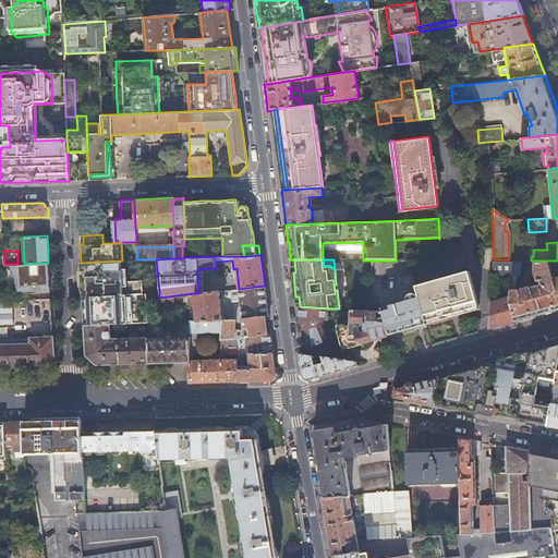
[(122,280),(122,267),(122,261),(81,263),(81,264),(83,264),(84,271),(82,271),(80,271),(79,271),(80,287),(81,287),(84,287),(85,293),(83,293),(83,295),(83,296),(107,294),(108,295),(143,292),(142,280),(126,280),(122,280)]
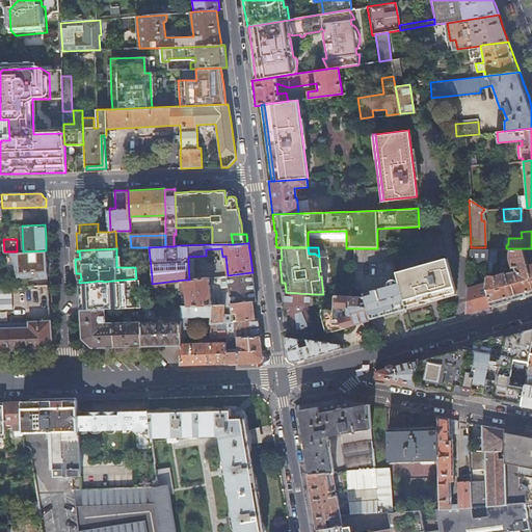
[(354,262),(393,262),(389,248),(377,248),(355,248),(354,262)]
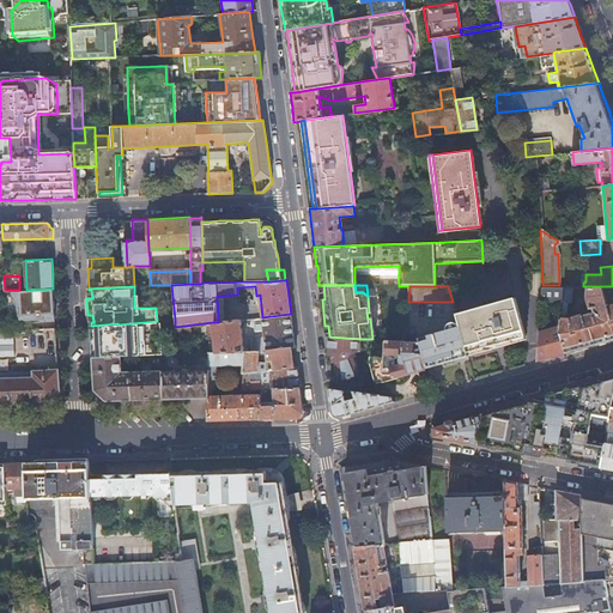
[(564,286),(542,286),(539,331),(560,323),(564,286)]
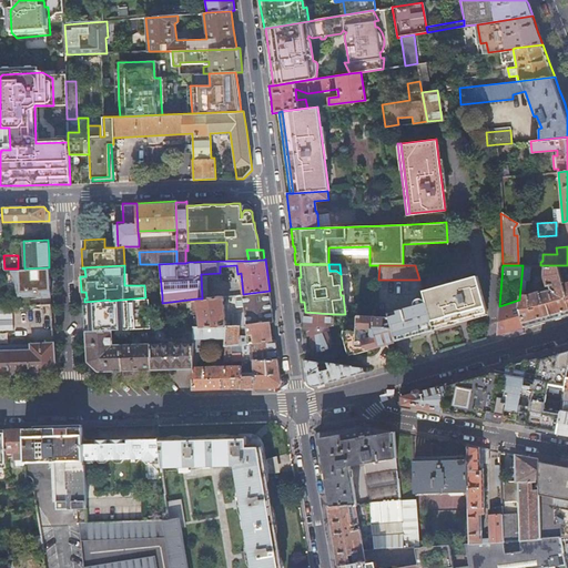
[(530,265),(523,265),(519,300),(519,304),(525,326),(540,322),(549,320),(558,317),(567,314),(567,301),(557,265),(544,265),(545,275),(548,286),(550,286),(551,290),(549,292),(547,291),(541,292),(541,291),(528,294),(524,294),(526,280),(528,280),(530,265)]
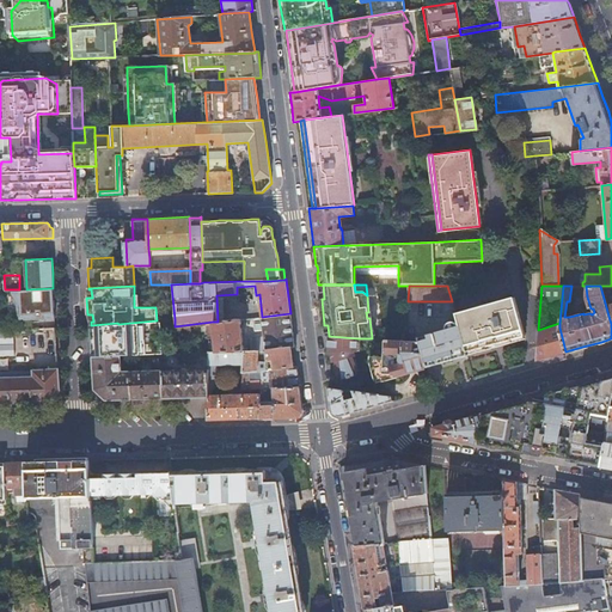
[(611,286),(600,286),(611,324),(611,286)]
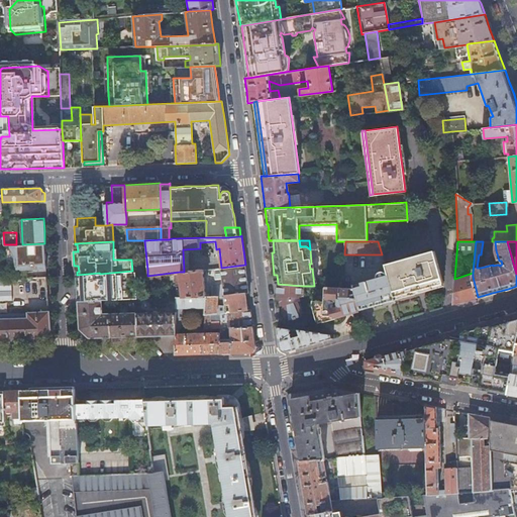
[(13,253),(14,269),(19,269),(19,270),(46,269),(45,251),(44,243),(22,244),(19,244),(16,244),(9,244),(9,247),(13,253)]
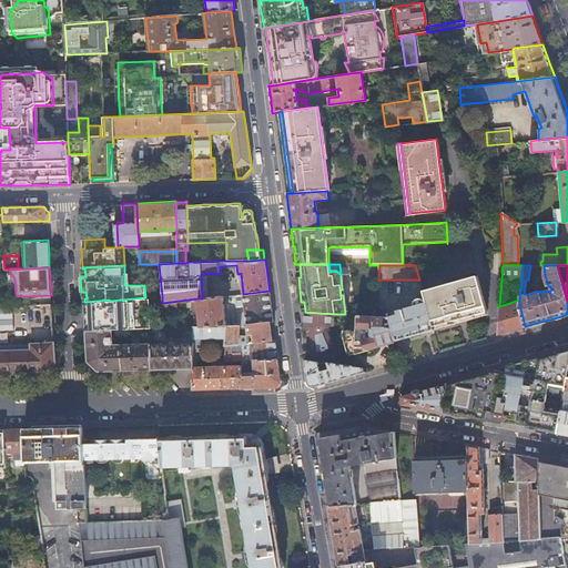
[(433,330),(487,314),(477,275),(423,291),(425,301),(433,330)]
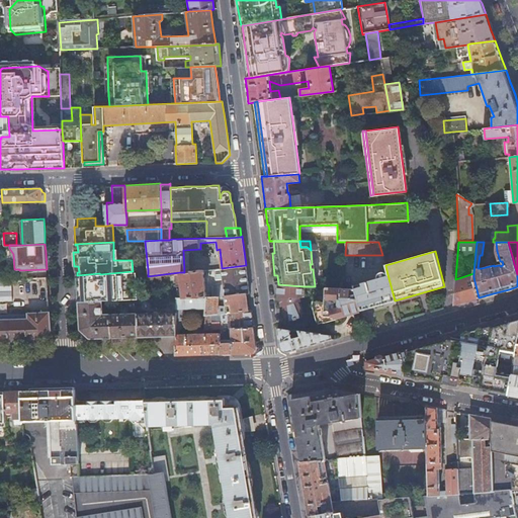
[(246,265),(222,268),(224,283),(211,284),(212,296),(217,296),(226,295),(249,292),(246,270),(246,265)]
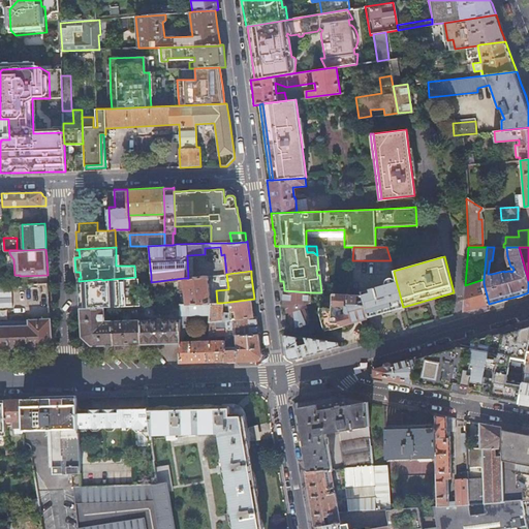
[(188,278),(184,278),(188,304),(199,303),(211,303),(207,276),(196,277),(188,278)]
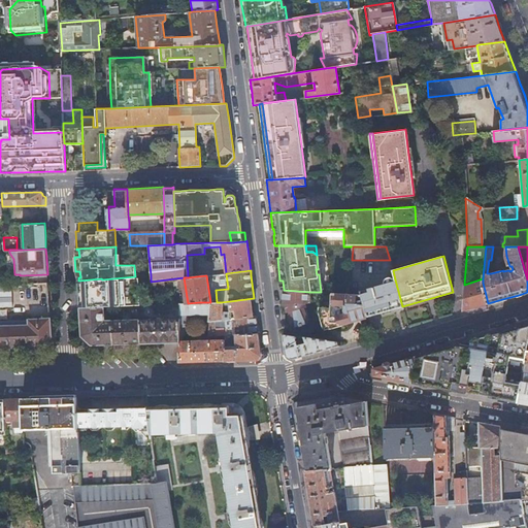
[(78,282),(80,306),(80,307),(103,306),(139,305),(137,276),(135,276),(102,279),(101,278),(78,281),(78,282)]
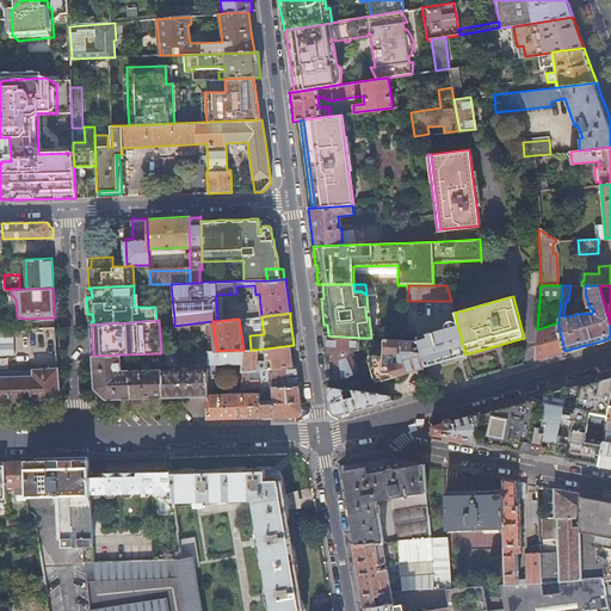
[(425,366),(466,355),(457,323),(456,322),(455,321),(452,320),(451,320),(449,320),(446,321),(445,322),(444,323),(444,326),(444,328),(417,337),(418,341),(425,366)]
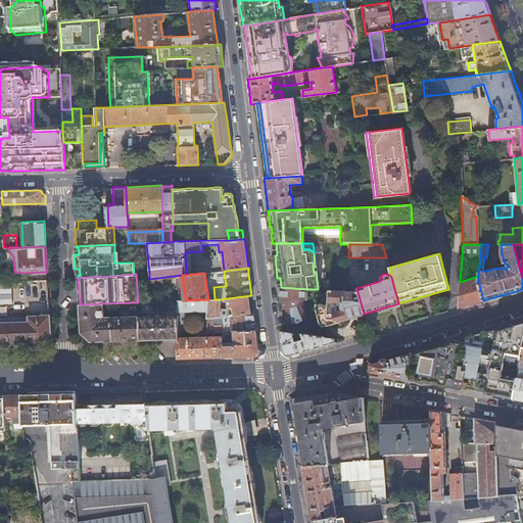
[(478,276),(460,282),(458,307),(466,305),(483,300),(478,280),(478,276)]
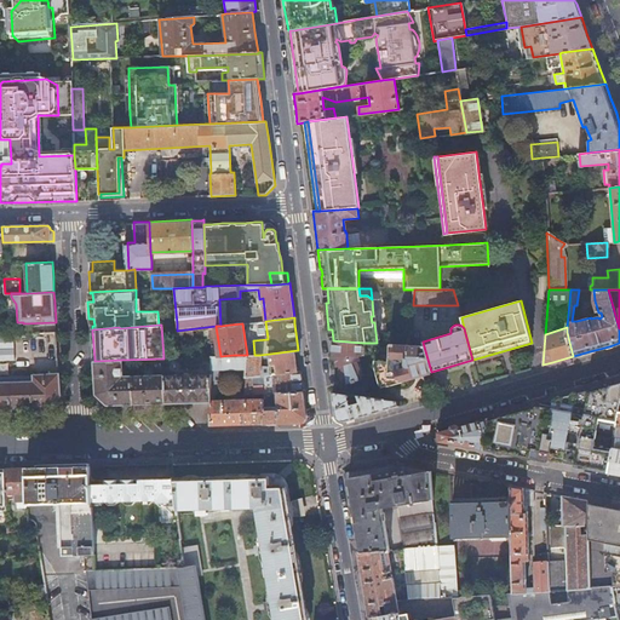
[(333,340),(329,340),(332,354),(336,354),(336,361),(336,366),(339,365),(342,379),(345,383),(350,382),(356,379),(360,379),(362,374),(360,369),(356,361),(360,360),(359,356),(361,355),(362,343),(333,340)]
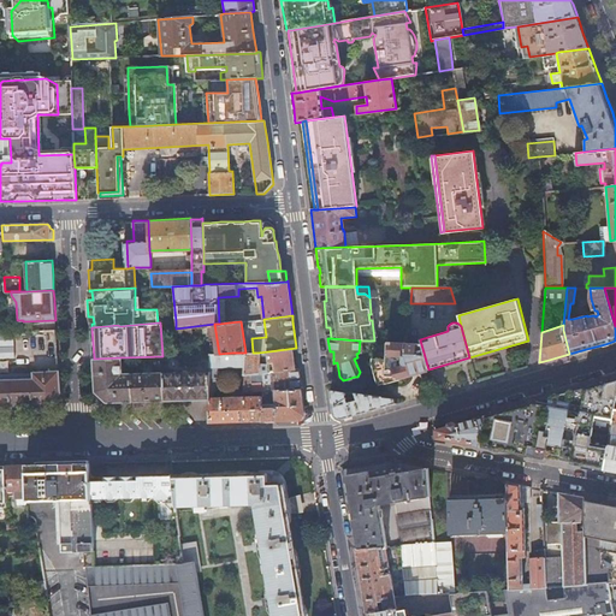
[(421,344),(391,342),(391,354),(386,354),(386,360),(372,359),(372,363),(378,384),(428,369),(421,344)]
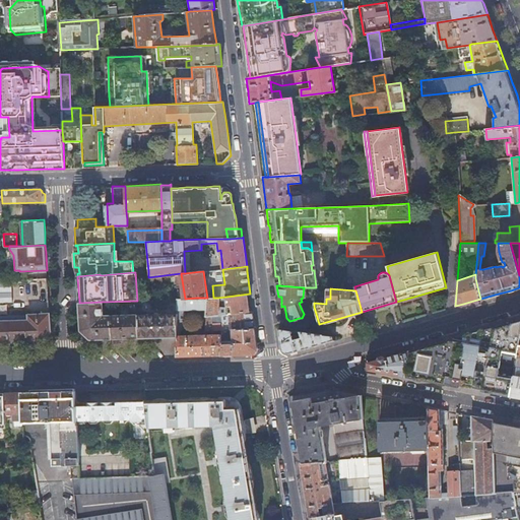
[(251,302),(250,294),(226,297),(228,307),(229,313),(249,311),(252,311),(251,302)]
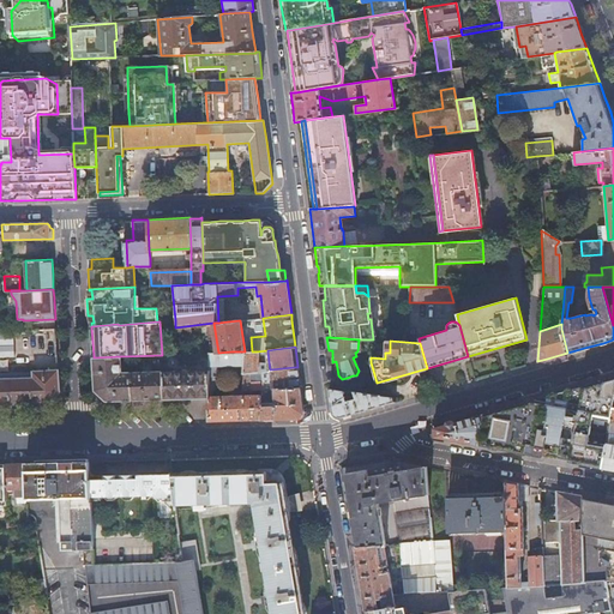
[(218,353),(210,353),(210,371),(209,397),(209,421),(221,421),(275,420),(299,419),(301,416),(304,414),(300,386),(296,386),(272,387),(266,389),(266,397),(274,397),(274,405),(262,405),(260,395),(212,396),(212,390),(215,390),(216,371),(214,371),(214,365),(246,363),(246,351),(245,351),(232,351),(218,353)]
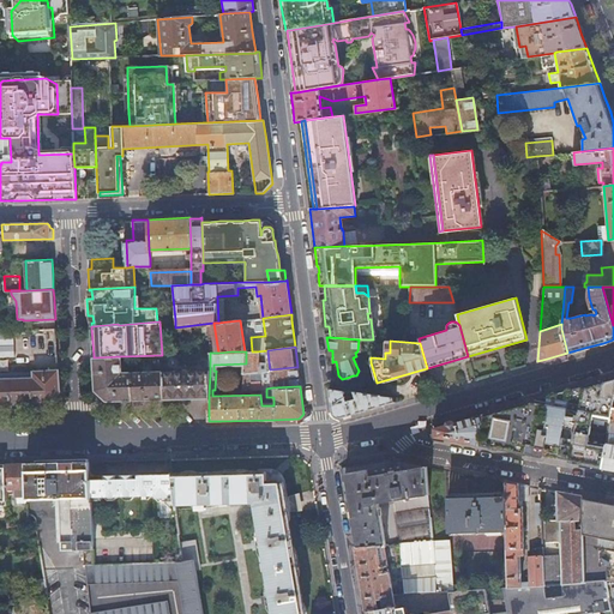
[(257,351),(252,351),(246,351),(246,363),(245,373),(252,372),(256,372),(256,362),(257,351)]
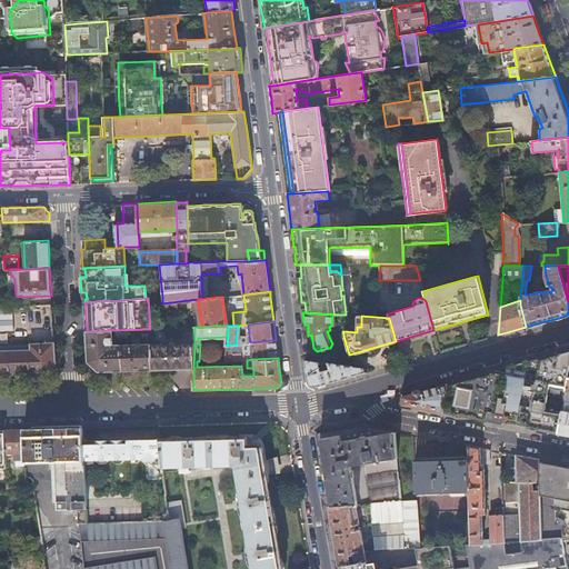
[(112,346),(111,330),(87,331),(87,346),(88,362),(92,367),(98,371),(122,370),(121,346),(112,346)]
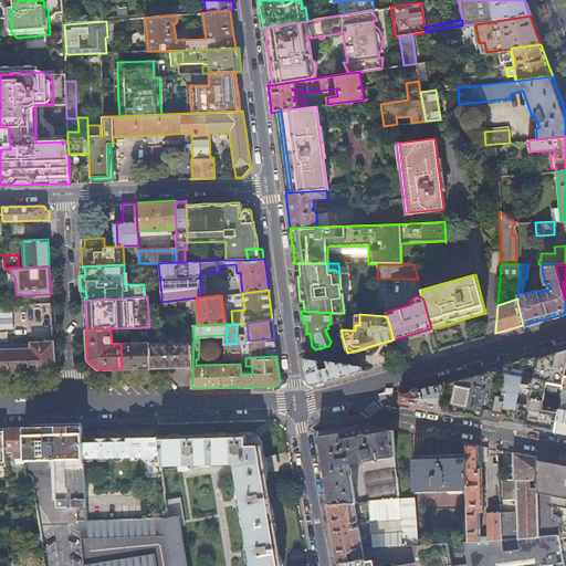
[(248,334),(236,334),(236,343),(242,342),(249,341),(248,334)]
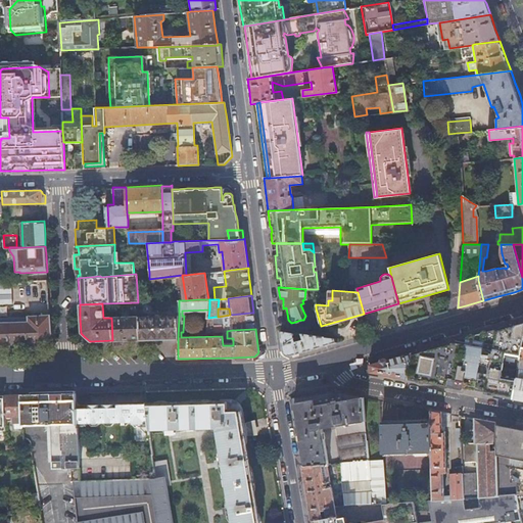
[(250,313),(230,315),(224,316),(224,321),(227,320),(230,320),(231,323),(252,322),(250,313)]
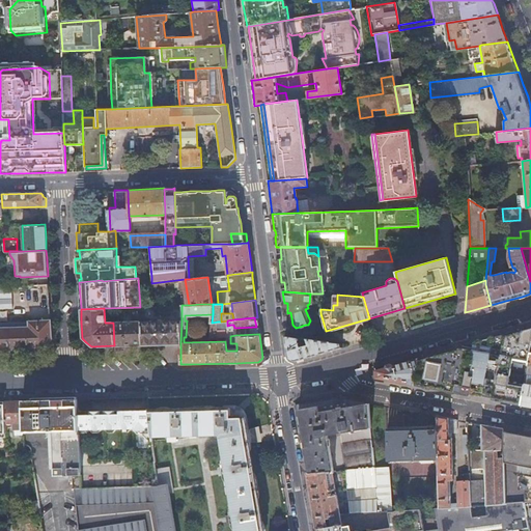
[(29,327),(0,328),(0,348),(19,348),(43,347),(51,338),(50,319),(29,322),(29,327)]
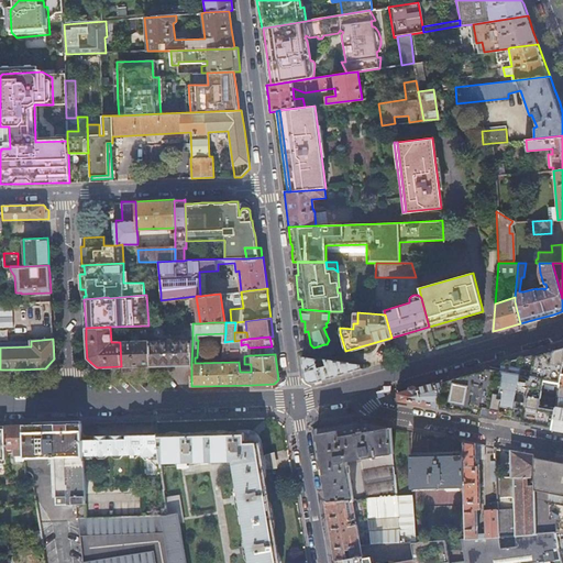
[(192,340),(150,341),(151,365),(175,365),(191,364),(192,340)]
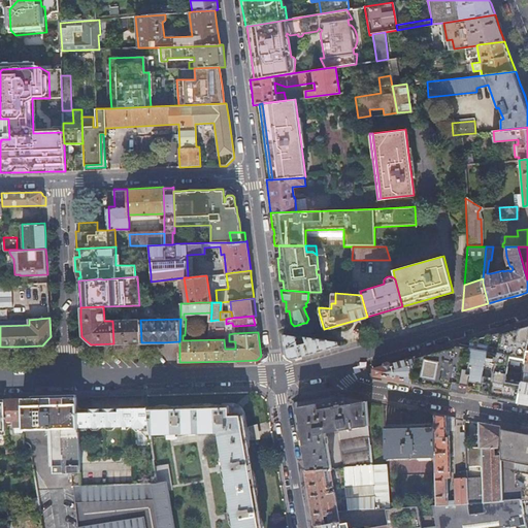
[(141,342),(140,320),(112,321),(113,343),(132,343),(141,342)]
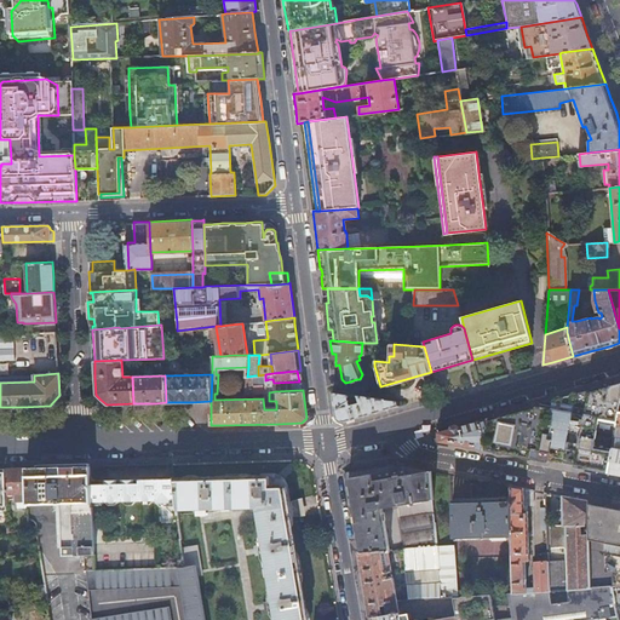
[(564,463),(575,465),(574,468),(591,470),(607,474),(618,412),(619,402),(619,399),(619,379),(578,392),(564,463)]
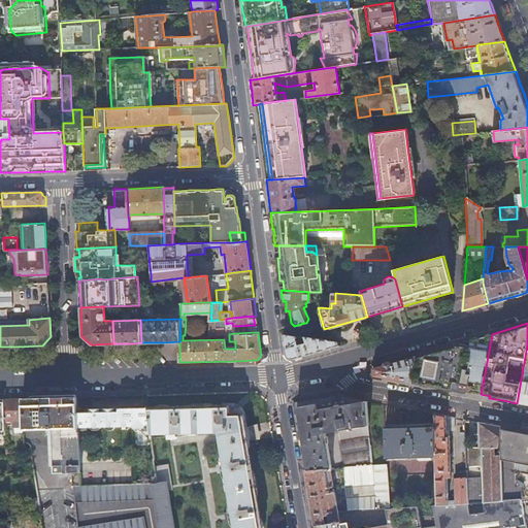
[(234,333),(255,332),(255,328),(255,325),(233,326),(234,333)]
